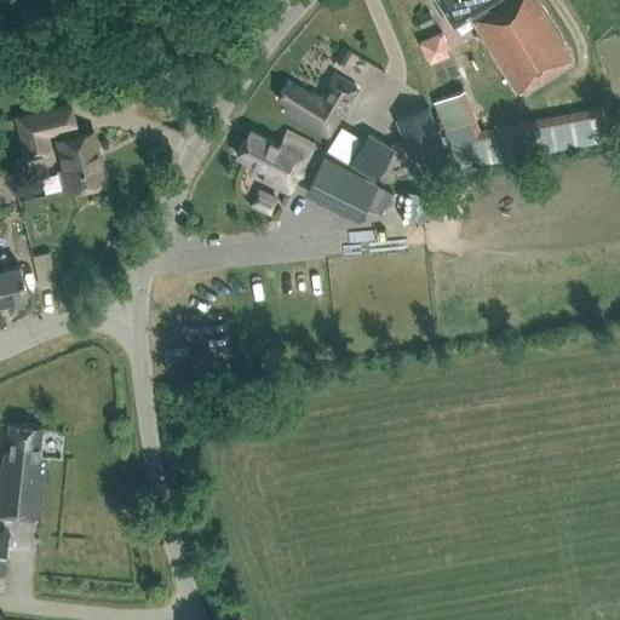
[(431,0),(440,13),(446,12),(453,24),(469,15),(516,92),(572,58),(535,0),(506,0),(489,11),(484,5),(492,0),(431,0)]
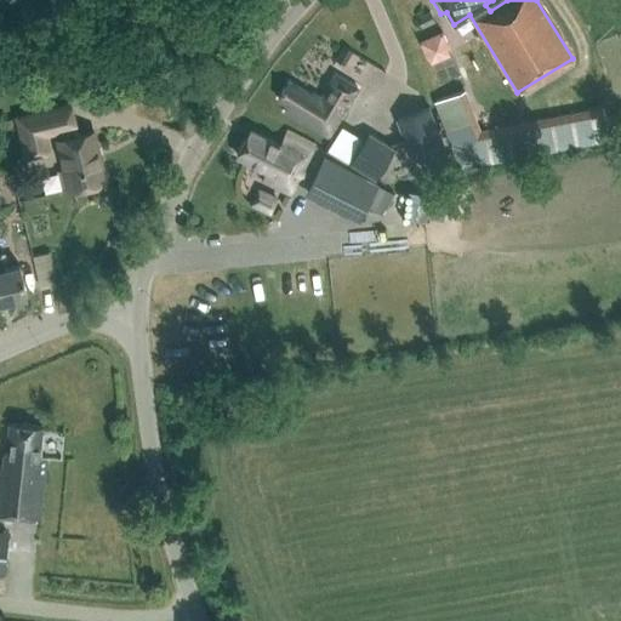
[(429,10),(419,17),(423,26),(436,20),(429,10)]
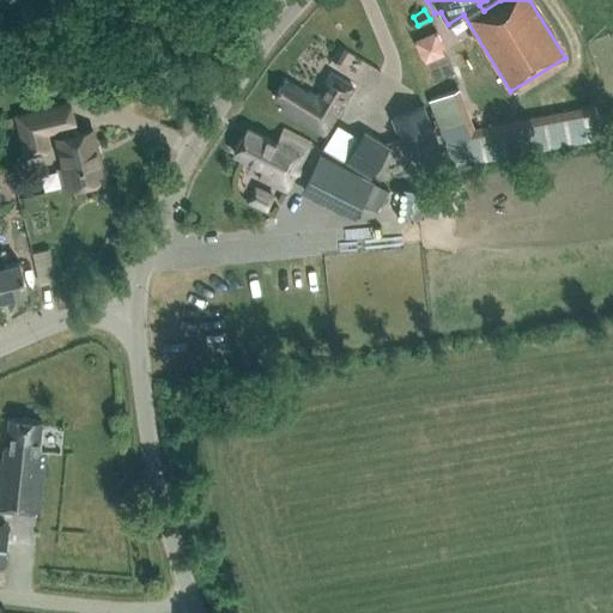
[(436,31),(413,41),(424,64),(447,54),(436,31)]
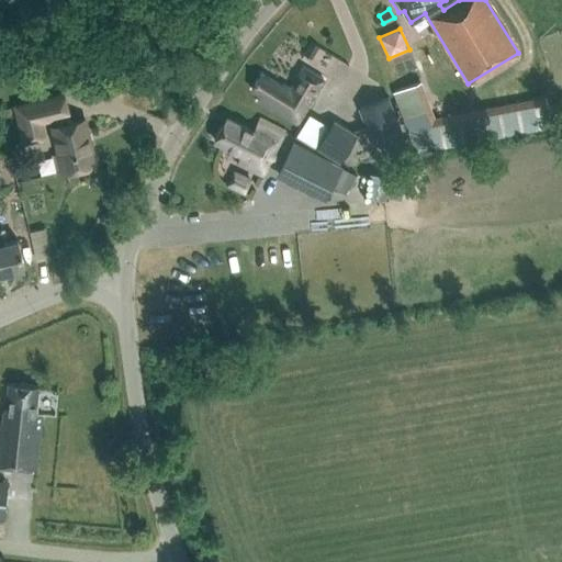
[(261,75),(251,90),(260,96),(257,101),(271,111),(271,110),(295,125),(324,82),(303,69),(290,90),(283,86),(281,88),(261,75)]
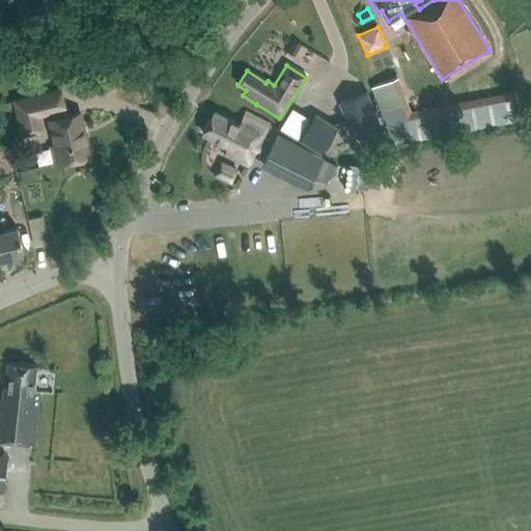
[(516,92),(411,112),(397,77),(371,86),(393,143),(522,119),(516,92)]
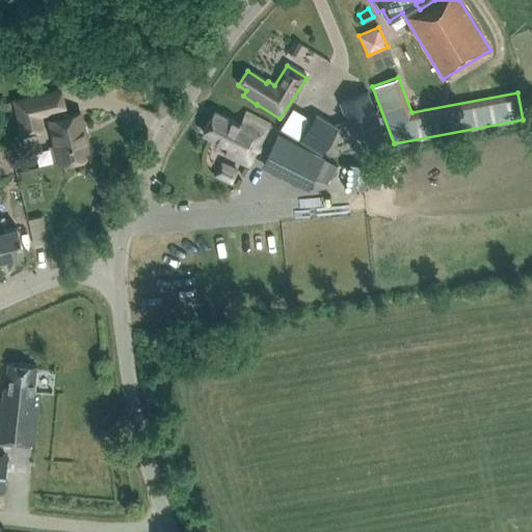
[(90,153),(80,111),(65,114),(64,108),(65,108),(60,89),(16,101),(24,133),(42,128),(38,115),(49,112),(53,129),(52,129),(60,160),(90,153)]
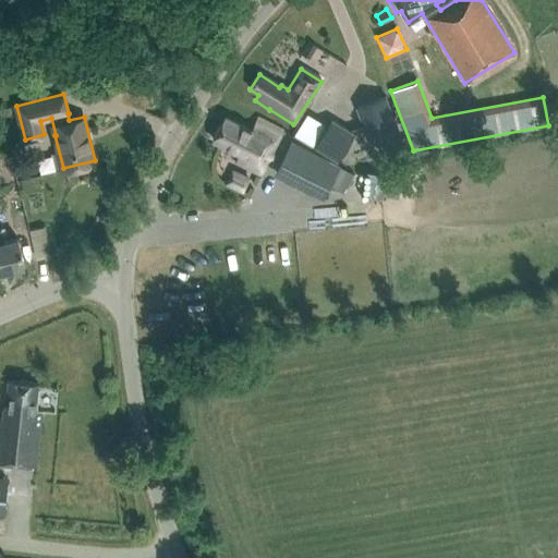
[(386,97),(356,108),(371,144),(399,133),(386,97)]
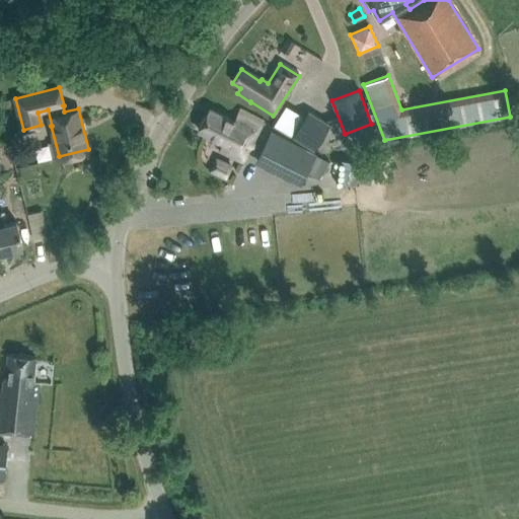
[(220,149),(242,161),(264,123),(240,110),(234,122),(210,108),(198,130),(223,144),(220,149)]
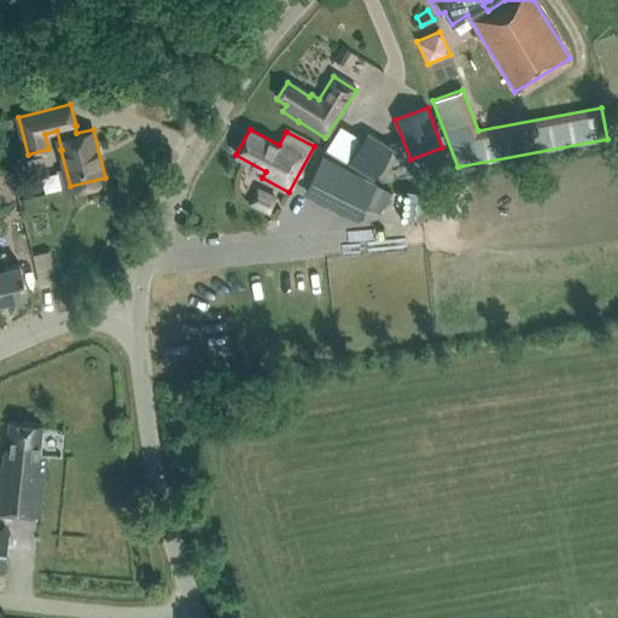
[(391,147),(367,133),(349,162),(373,176),(391,147)]
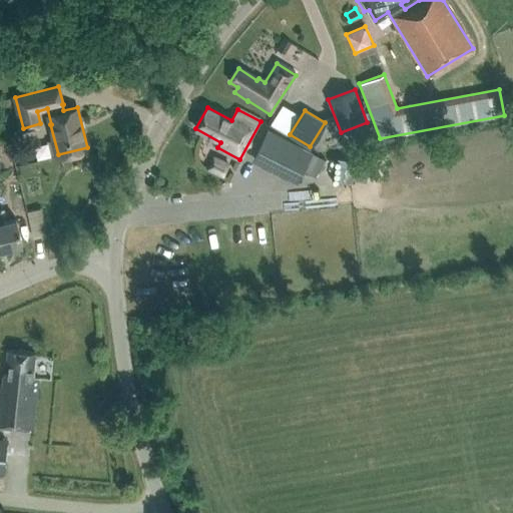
[(270,131),(254,158),(297,181),(303,170),(316,177),(325,161),(312,154),(270,131)]
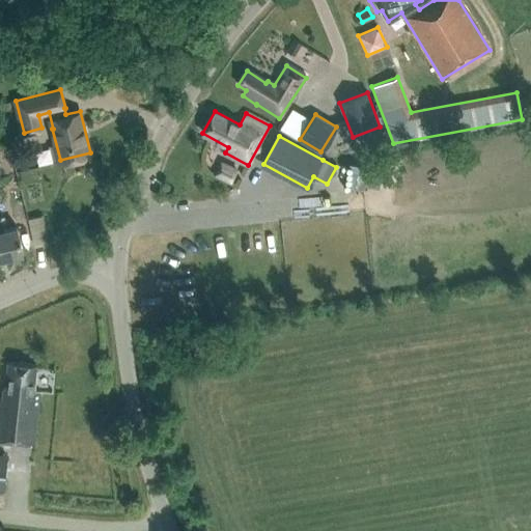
[(219,177),(238,180),(241,164),(222,160),(219,177)]
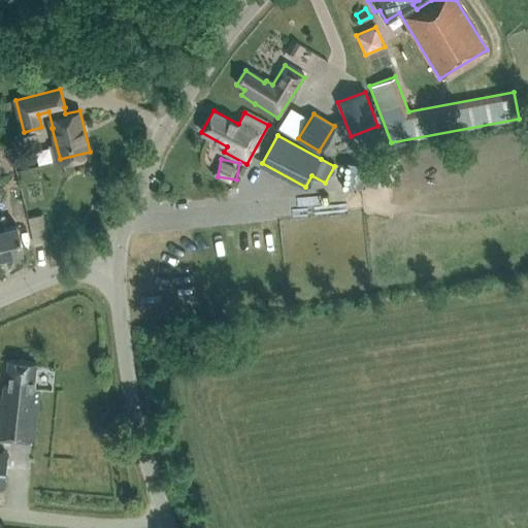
[(0,256),(25,251),(18,225),(4,228),(1,217),(0,216),(0,256)]
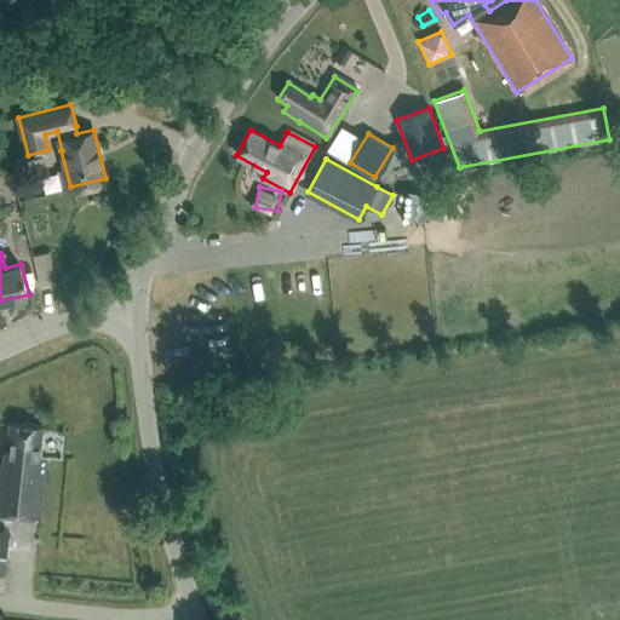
[(47,455),(40,455),(42,426),(10,424),(7,452),(5,452),(5,464),(1,463),(0,480),(0,512),(41,517),(47,455)]
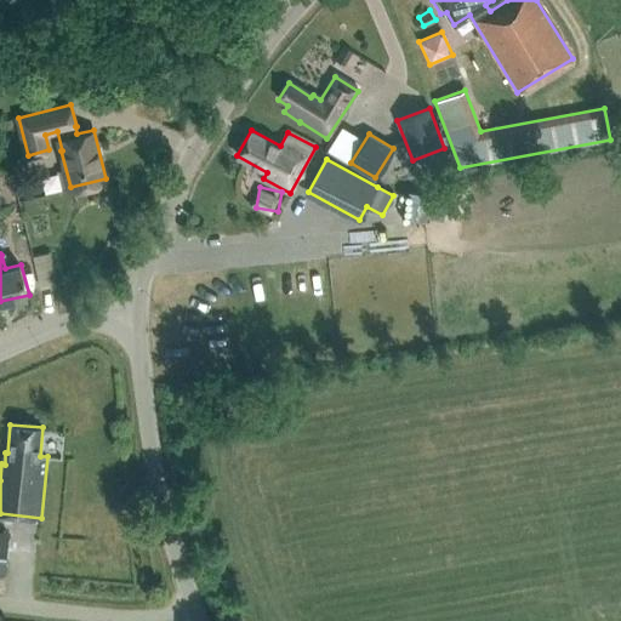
All buildings are outlined.
